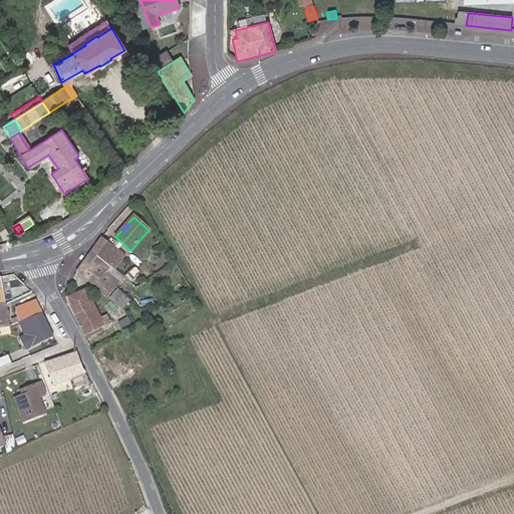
[(101,237),(90,252),(109,268),(111,264),(120,252),(101,237)]
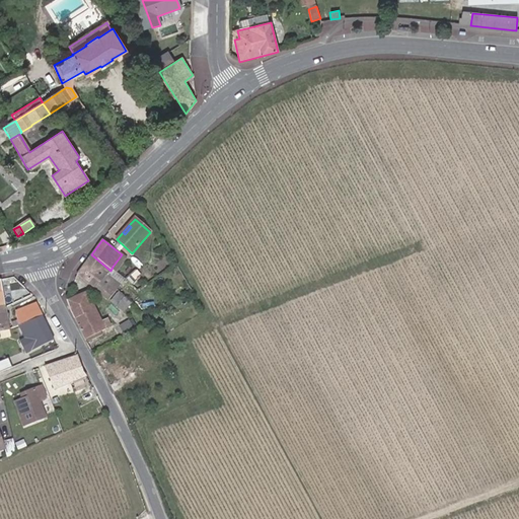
[(91,254),(77,275),(108,301),(119,288),(121,286),(106,275),(110,271),(91,254)]
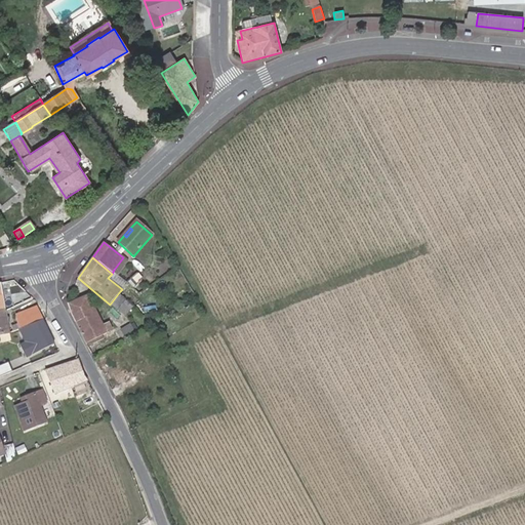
[(123,257),(114,270),(125,279),(132,270),(126,265),(129,261),(123,257)]
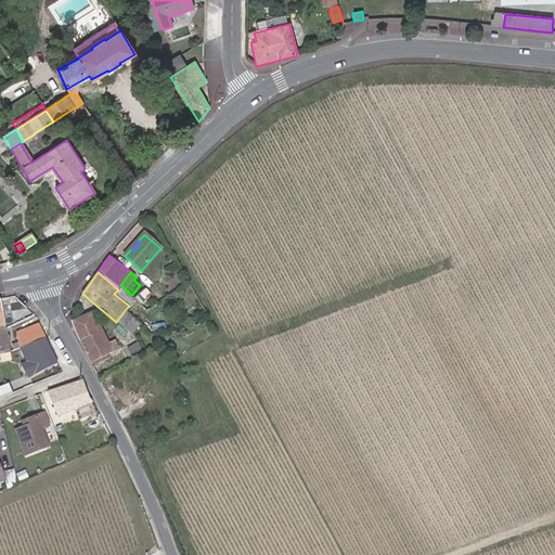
[(75,333),(85,352),(98,346),(91,330),(97,327),(90,313),(72,322),(75,333)]
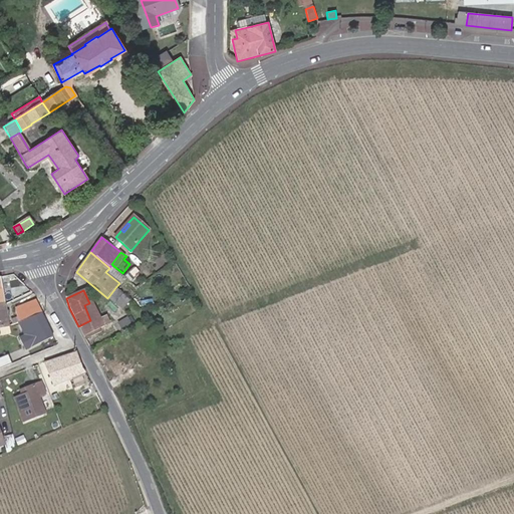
[(130,301),(121,295),(122,293),(117,290),(110,300),(122,309),(130,301)]
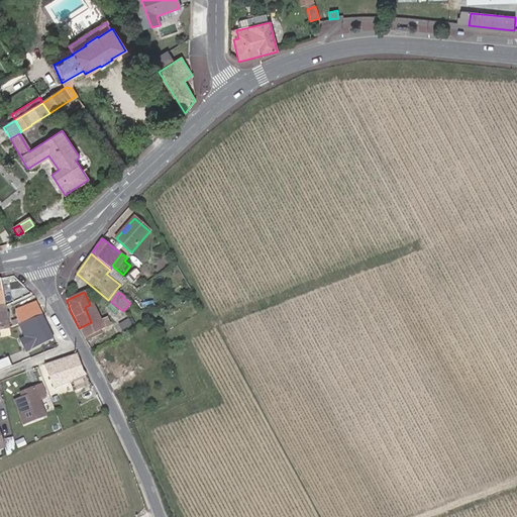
[(17,320),(16,320),(18,326),(30,321),(41,316),(35,303),(15,311),(17,320)]
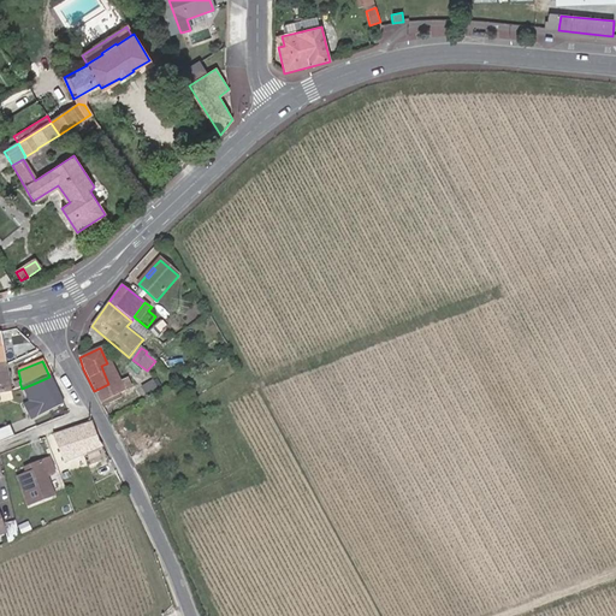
[(94,391),(101,403),(128,390),(125,386),(122,388),(111,361),(107,363),(101,366),(108,384),(94,391)]
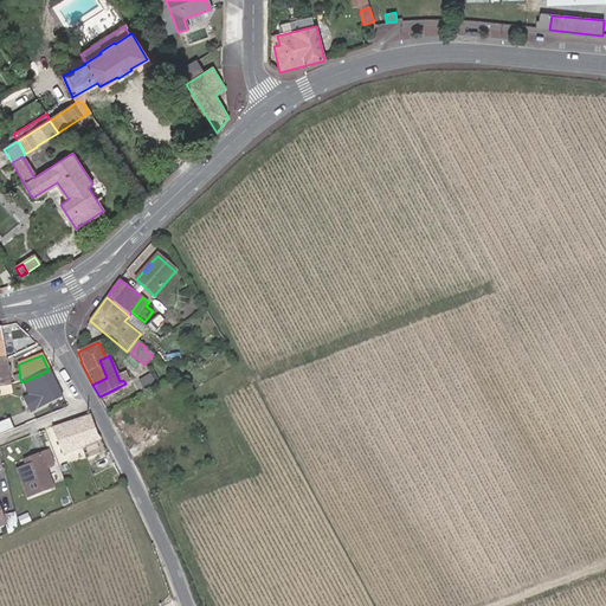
[(6,356),(0,358),(0,388),(10,386),(11,386),(10,378),(6,356)]
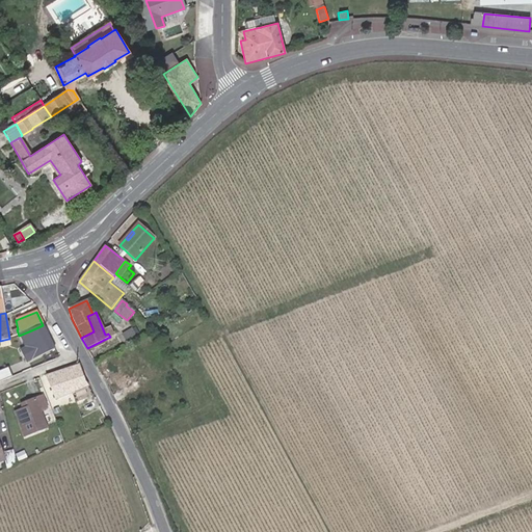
[(31,330),(19,336),(18,336),(20,342),(15,345),(16,347),(23,361),(28,358),(29,361),(54,350),(43,325),(31,330)]
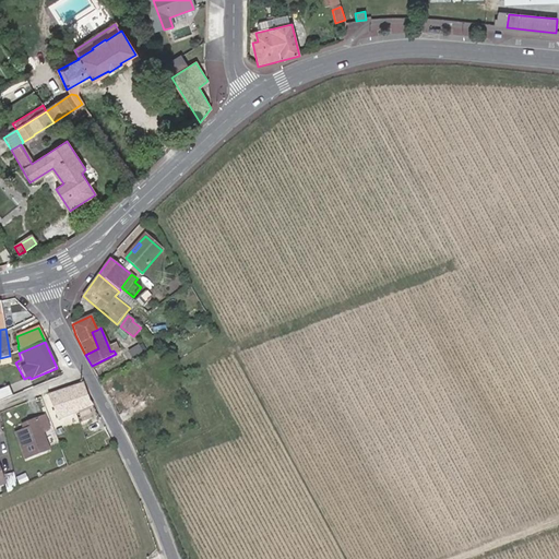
[(20,353),(18,346),(9,348),(10,356),(15,354),(18,353),(19,353),(20,353)]
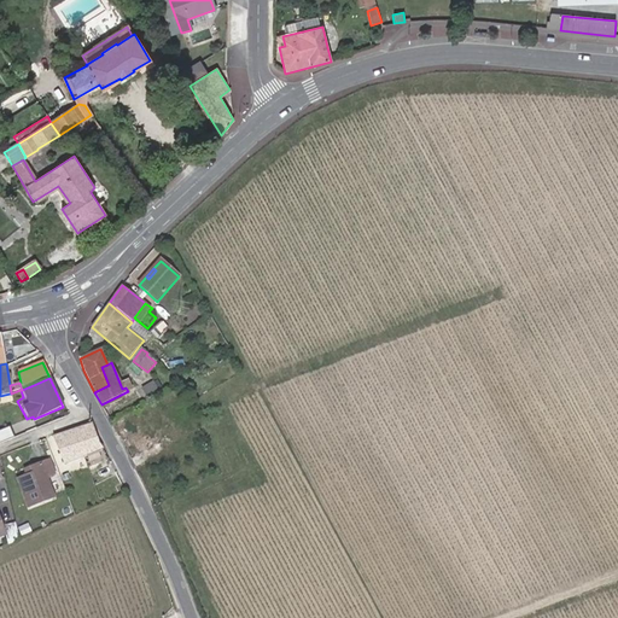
[(12,398),(11,394),(10,394),(0,396),(0,404),(12,403),(12,398)]
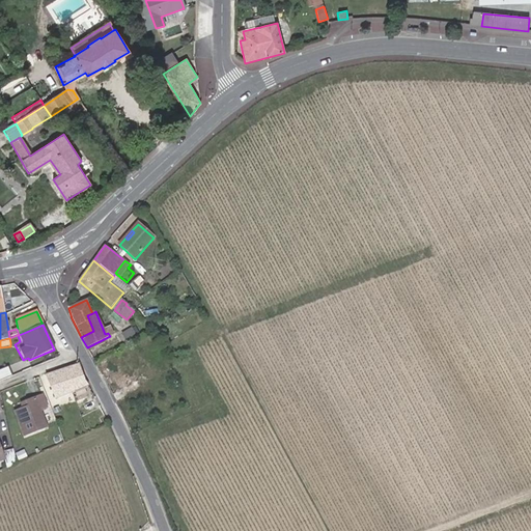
[(142,359),(155,353),(150,342),(138,348),(142,359)]
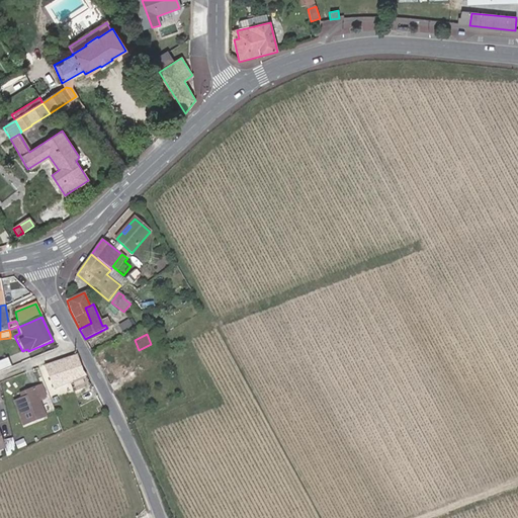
[(135,371),(119,344),(98,357),(113,382),(135,371)]
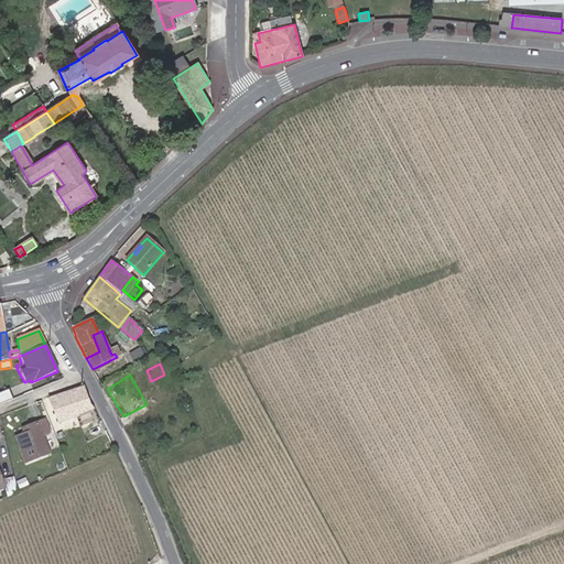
[(89,404),(83,387),(47,399),(56,419),(89,404)]
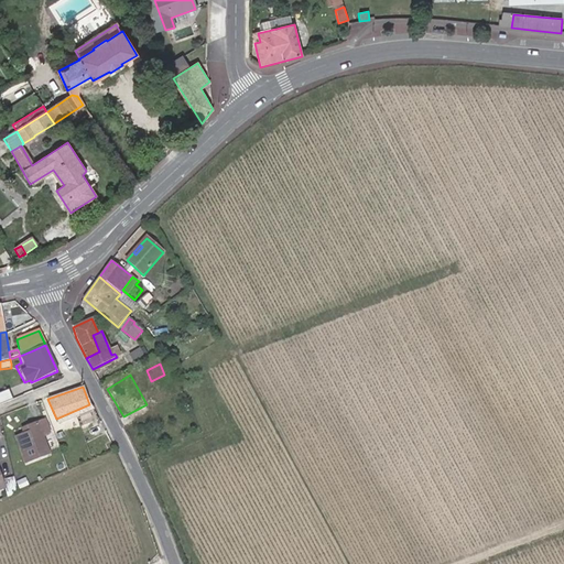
[(56,419),(47,399),(40,402),(51,430),(94,411),(89,404),(56,419)]
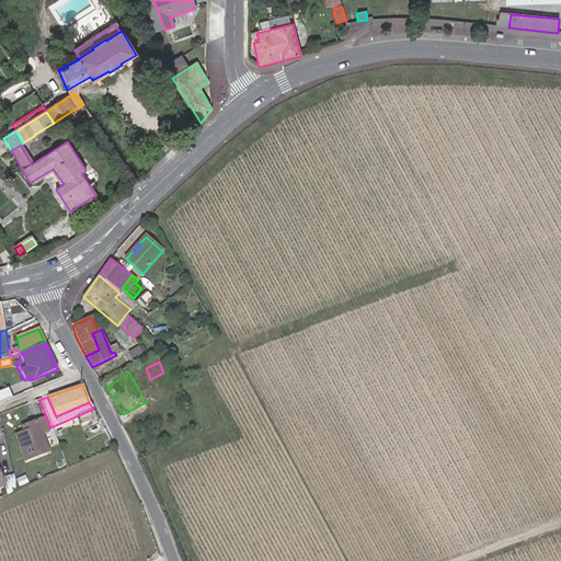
[(30,428),(23,431),(16,433),(27,460),(49,451),(42,433),(49,430),(44,416),(37,419),(27,423),(30,428)]
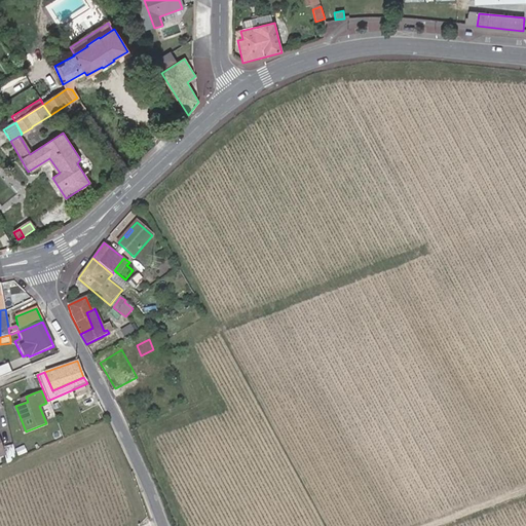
[(12,447),(2,449),(5,463),(14,459),(12,447)]
